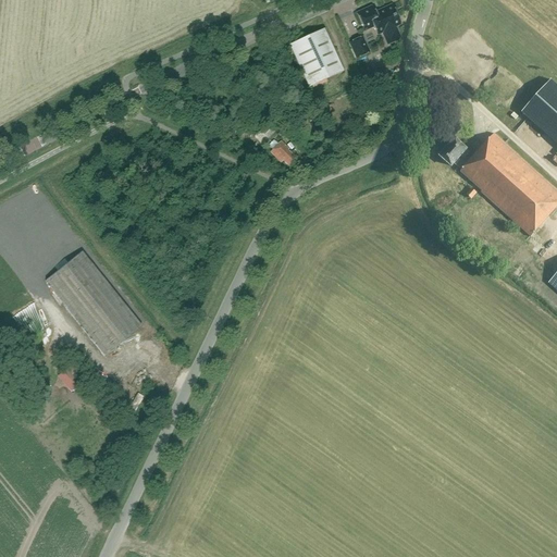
[(371,8),(356,14),(363,31),(372,26),(376,35),(382,32),(384,36),(396,31),(394,26),(399,24),(391,7),(374,14),(371,8)]
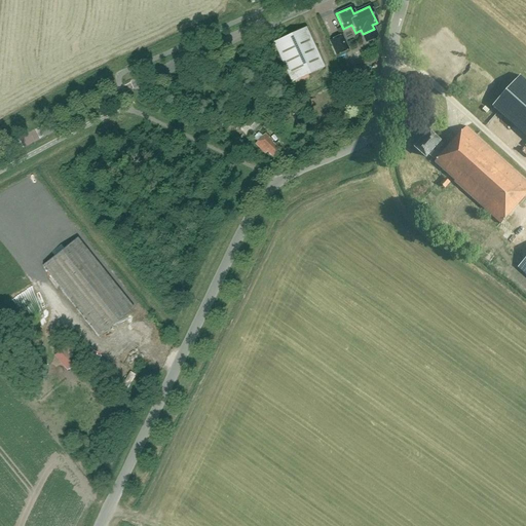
[(272,43),(291,83),(324,68),(305,28),(272,43)]
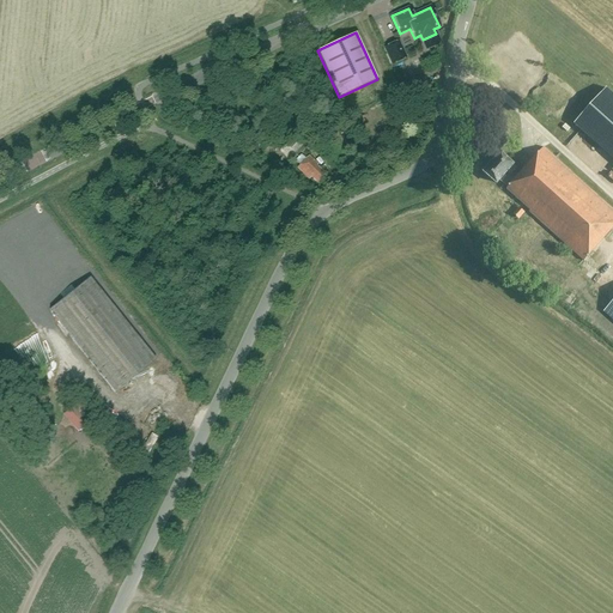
[(398,41),(383,48),(392,65),(406,58),(398,41)]
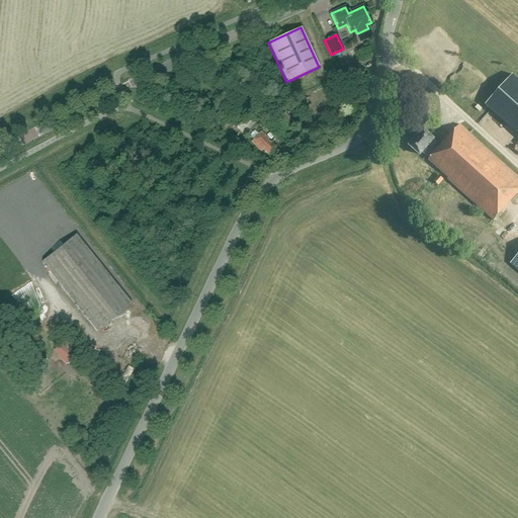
[(517,134),(517,78),(513,74),(486,104),(517,134)]
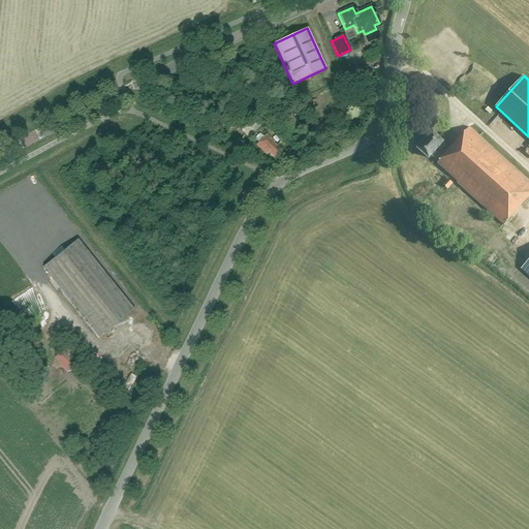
[(253,132),(266,121),(257,113),(246,125),(253,132)]
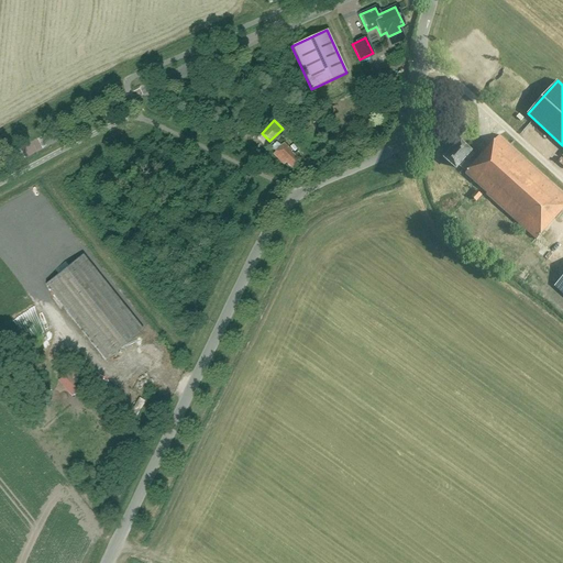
[(562,210),(562,191),(499,135),(474,164),(470,161),(475,154),(472,152),(472,151),(461,141),(444,158),(456,168),(460,165),(467,172),(465,174),(487,192),(486,195),(537,240),(562,210)]
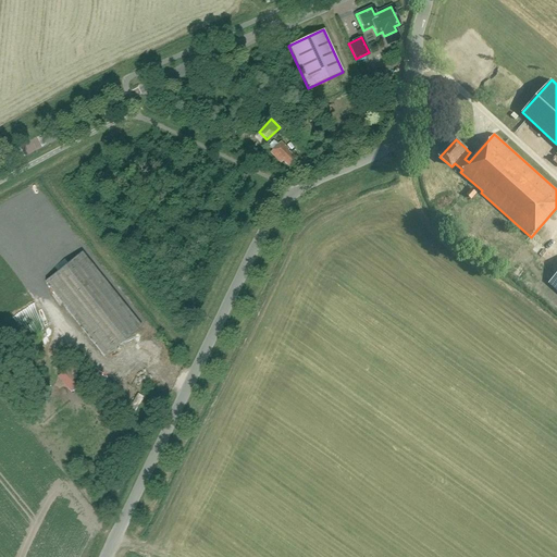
[(283,161),(288,168),(296,160),(287,151),(288,150),(280,141),(270,152),(281,163),(283,161)]
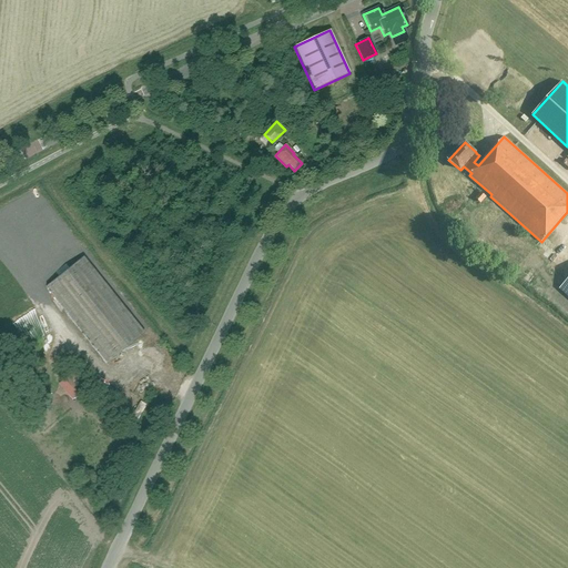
[(486,198),(480,192),(475,199),(480,203),(486,198)]
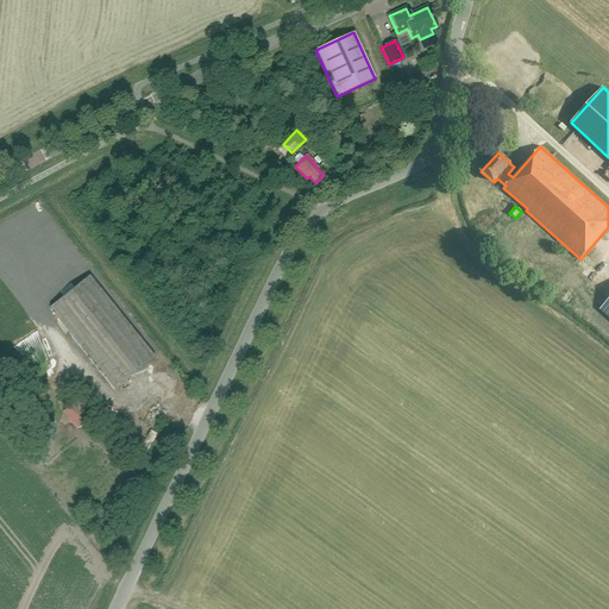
[(49,307),(115,389),(154,357),(88,276),(49,307)]
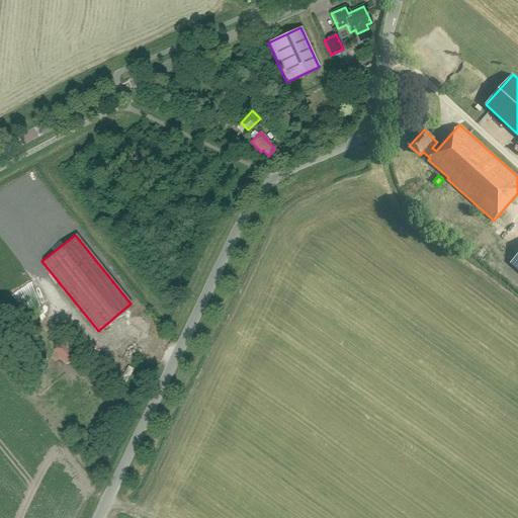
[(53,350),(65,364),(80,352),(69,338),(53,350)]
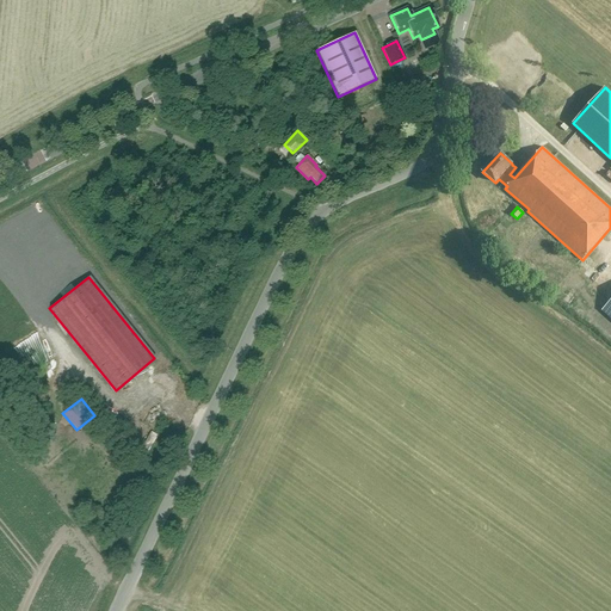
[(47,415),(37,405),(24,417),(34,427),(47,415)]
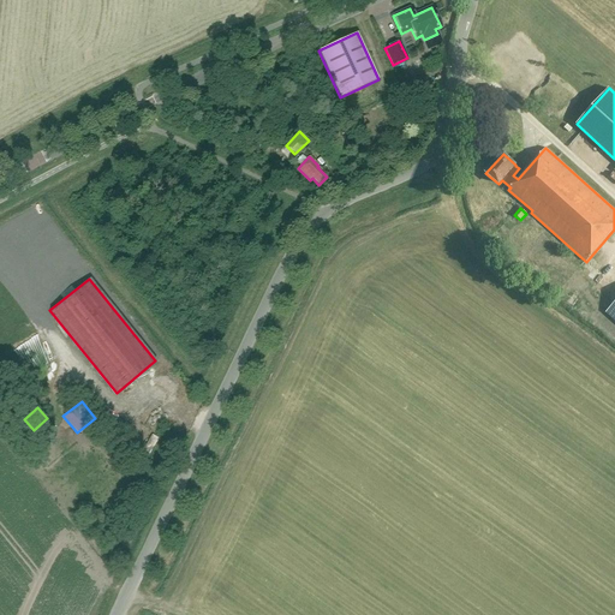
[(148,433),(142,454),(151,458),(159,436),(148,433)]
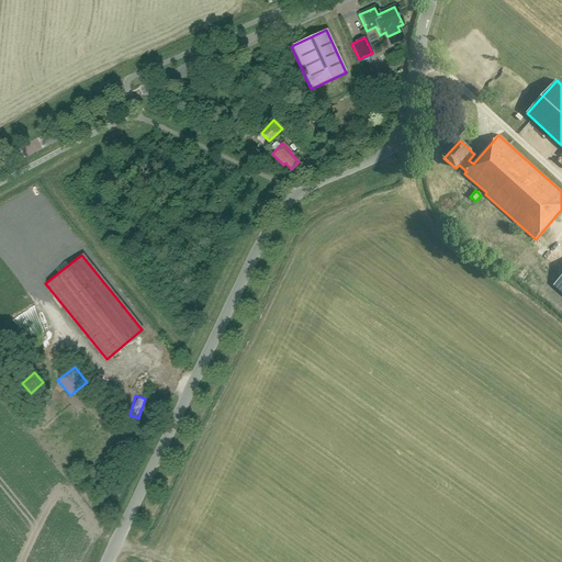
All buildings are outlined.
